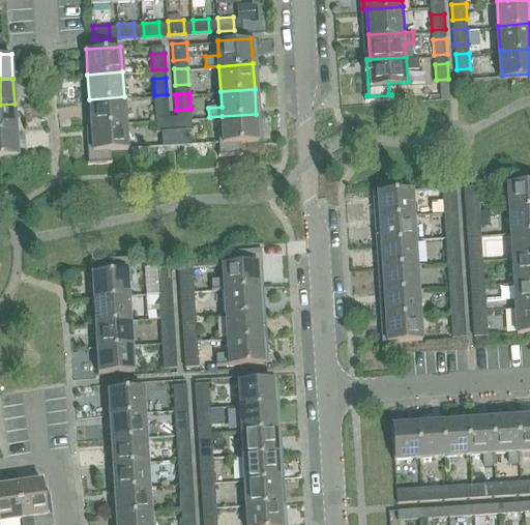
[(89,99),(91,124),(125,122),(124,96),(89,99)]
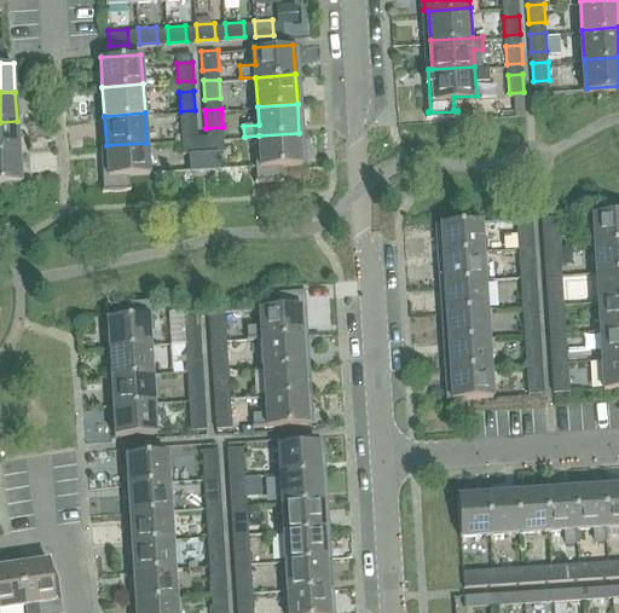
[(0,122),(0,151),(19,151),(17,121),(0,122)]
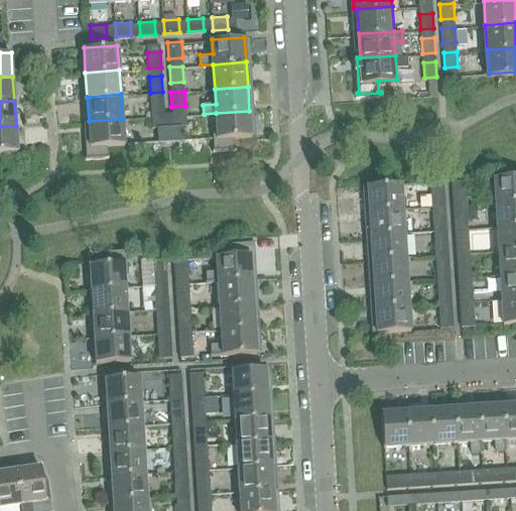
[(151,116),(164,115),(164,112),(163,101),(150,101),(151,116)]
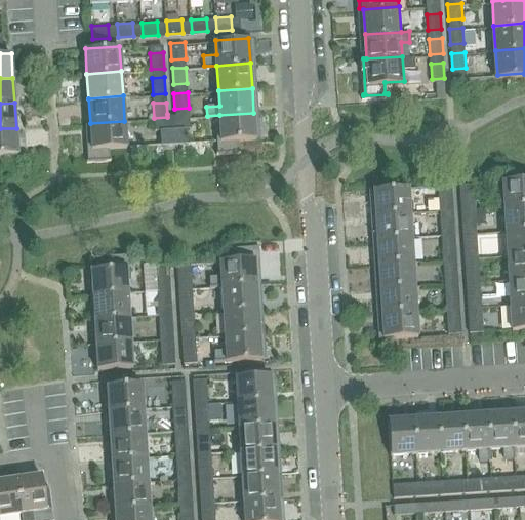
[(175,113),(171,114),(172,127),(185,126),(190,126),(189,116),(175,117),(175,113)]
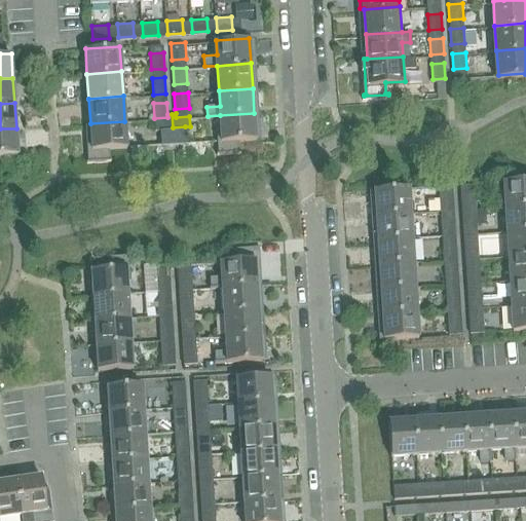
[(254,113),(220,115),(221,126),(217,126),(219,151),(217,151),(217,152),(241,151),(240,149),(238,150),(238,139),(256,138),(254,113)]
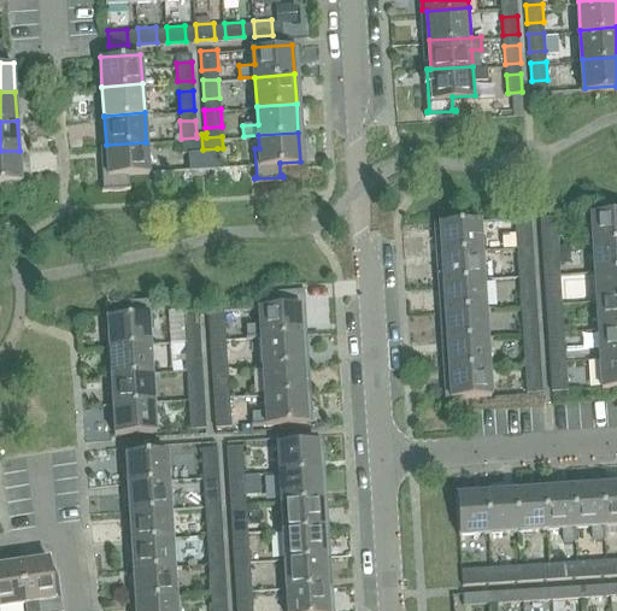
[(197,137),(181,139),(182,151),(188,150),(203,150),(201,134),(197,134),(197,137)]
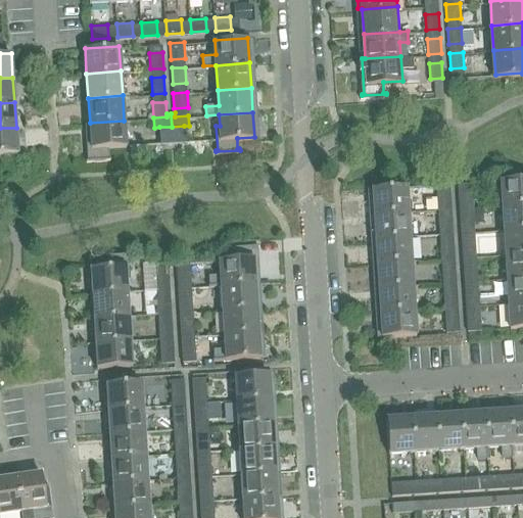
[(124,121),(90,123),(90,134),(87,134),(89,158),(87,158),(87,159),(110,158),(110,157),(108,157),(107,146),(126,145),(124,121)]
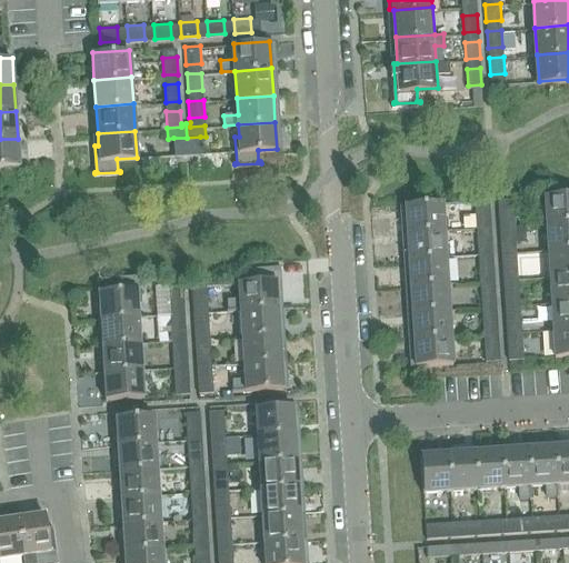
[(201,152),(200,137),(187,138),(173,138),(175,154),(201,152)]
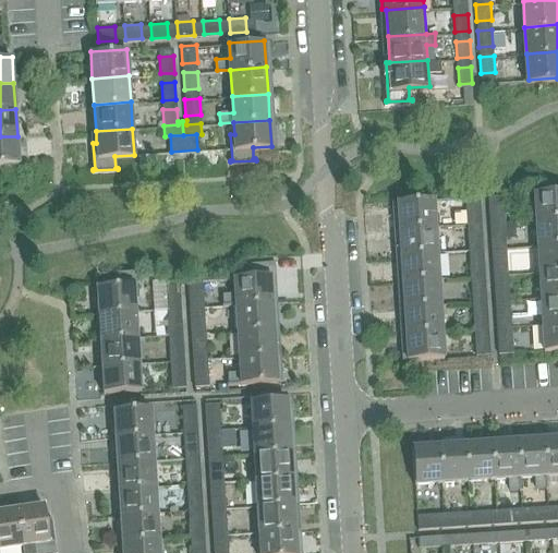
[(17,136),(0,136),(0,164),(19,163),(17,136)]
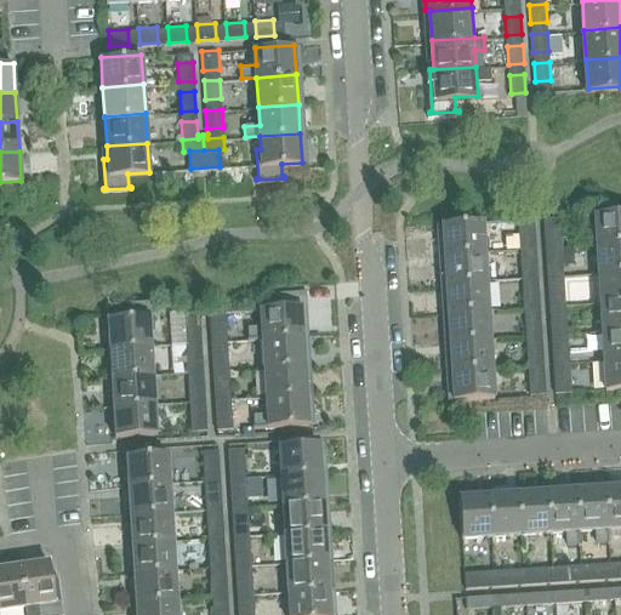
[(620,209),(596,211),(598,240),(620,239),(620,209)]
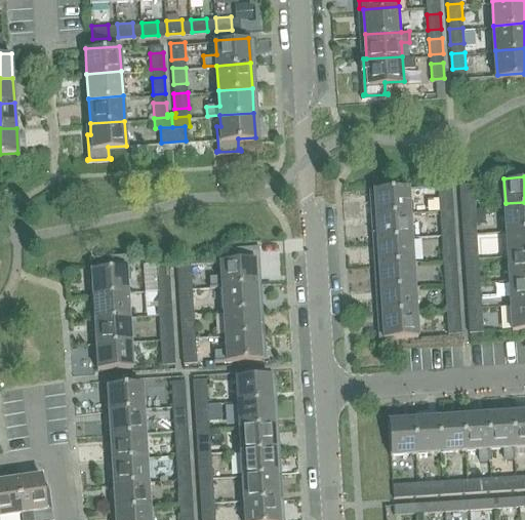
[(460,198),(474,197),(473,182),(459,183),(460,198)]
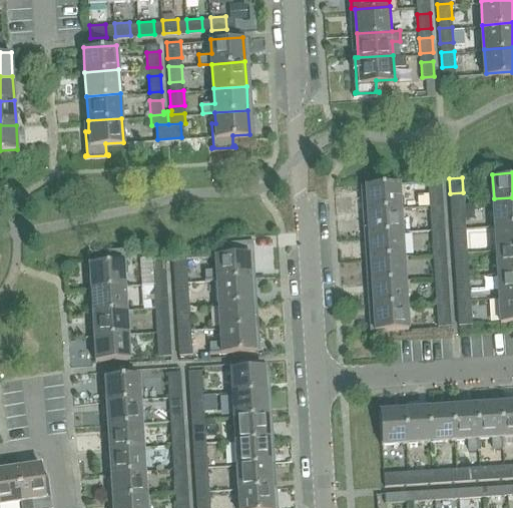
[(364,182),(366,207),(400,204),(398,180),(364,182)]
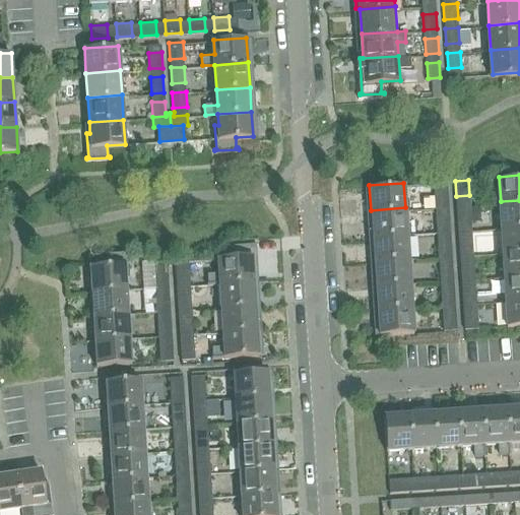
[(449,205),(448,190),(434,190),(435,206),(449,205)]
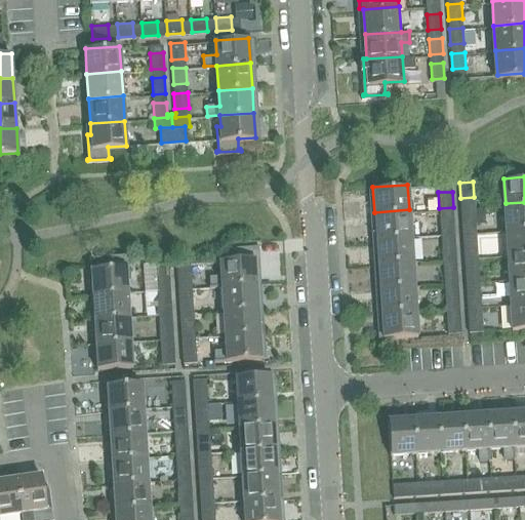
[(524,202),(506,203),(508,229),(524,227),(524,202)]
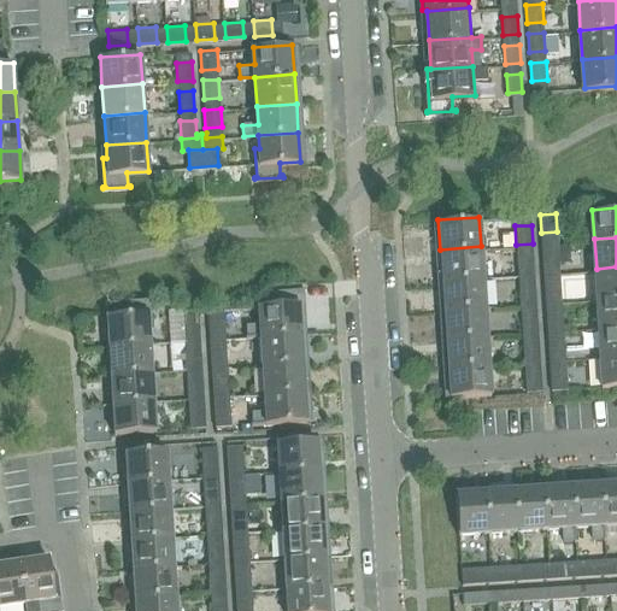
[(558,242),(541,242),(542,262),(559,260),(558,242)]
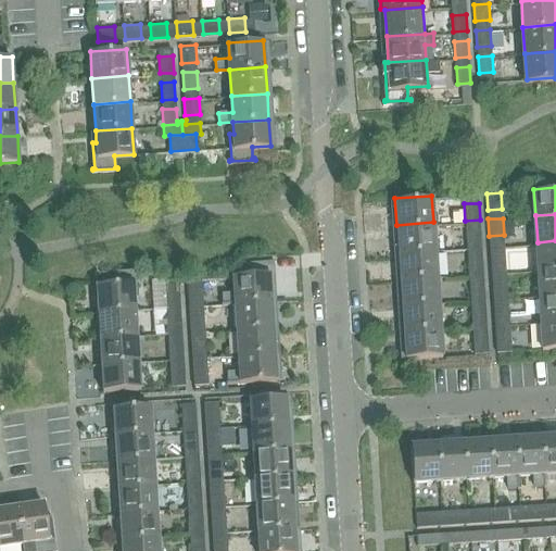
[(396,225),(399,251),(436,249),(433,222),(396,225)]
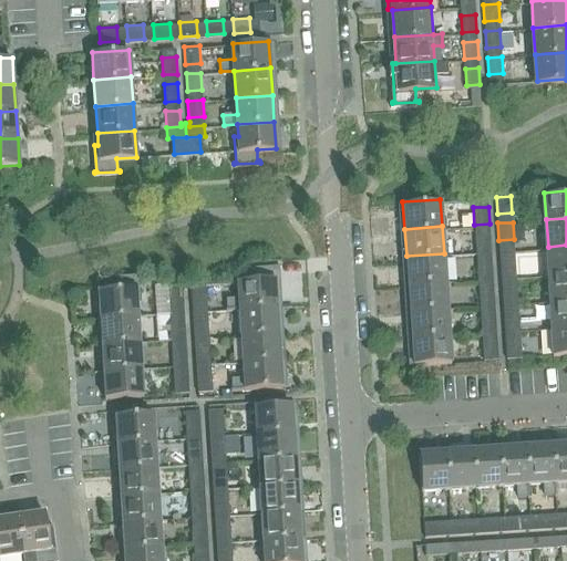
[(490,234),(475,235),(475,238),(476,250),(476,251),(491,250),(490,234)]
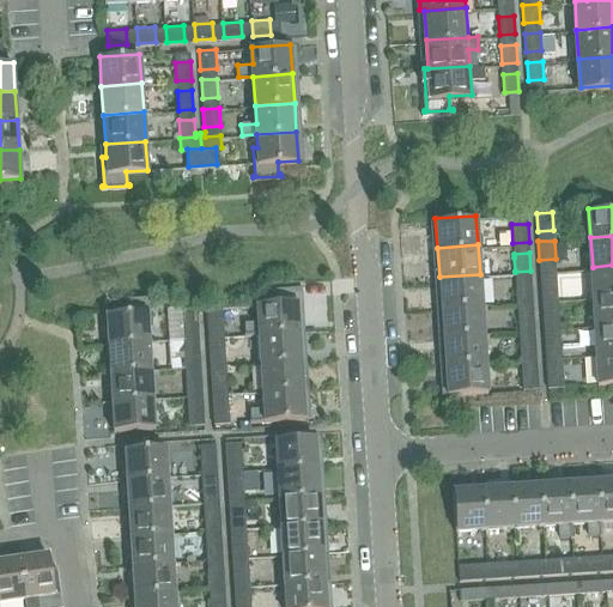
[(514,258),(499,259),(501,272),(515,271),(514,258)]
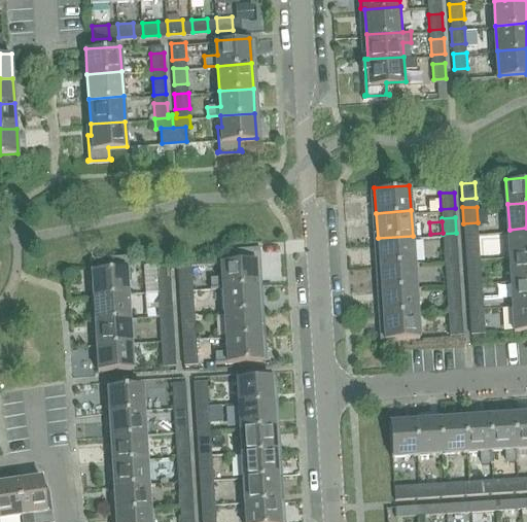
[(526,228),(510,230),(511,254),(526,252),(526,228)]
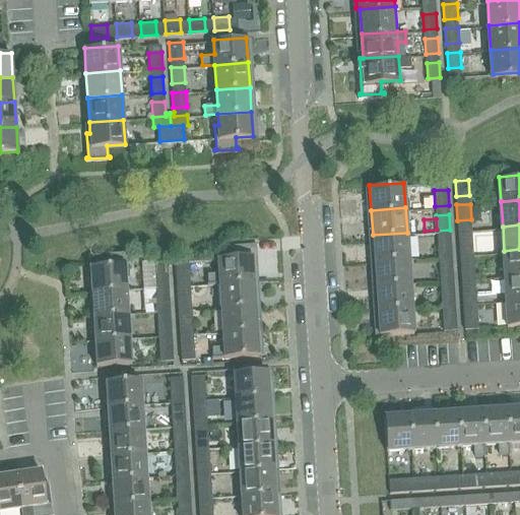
[(471,229),(458,230),(459,245),(472,244),(471,229)]
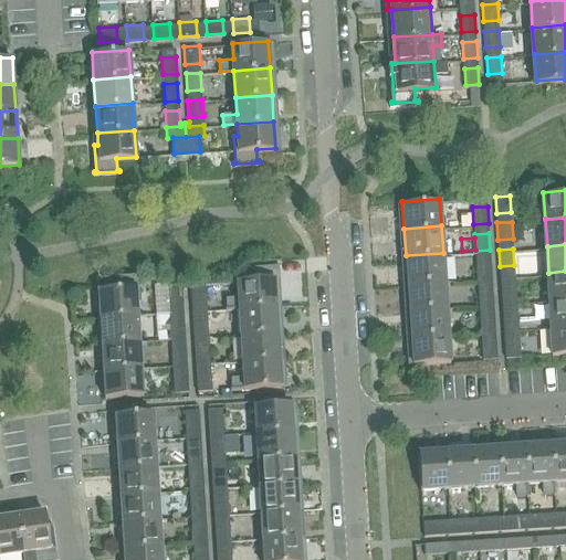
[(406,255),(408,283),(446,280),(443,253),(406,255)]
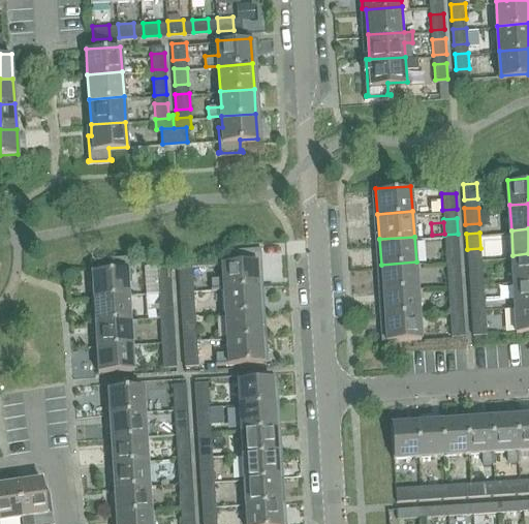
[(459,243),(445,244),(446,260),(460,259),(459,243)]
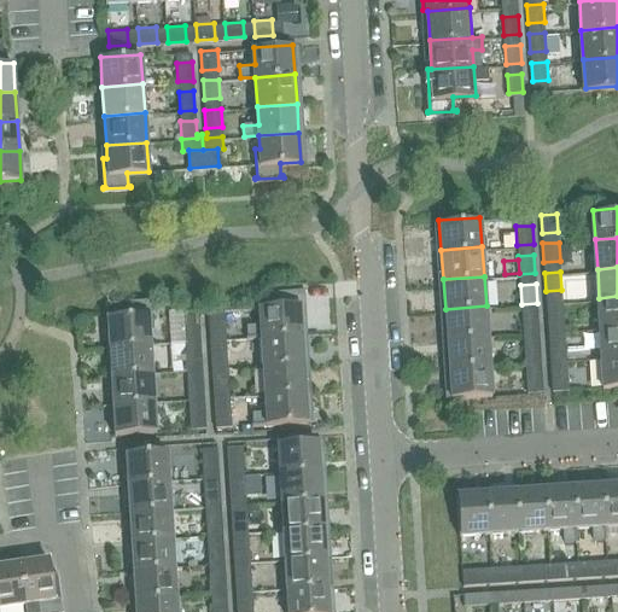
[(307,290),(307,289),(278,290),(278,291),(280,291),(281,304),(260,306),(261,321),(246,322),(246,336),(261,336),(303,332),(302,319),(305,319),(304,290),(307,290)]
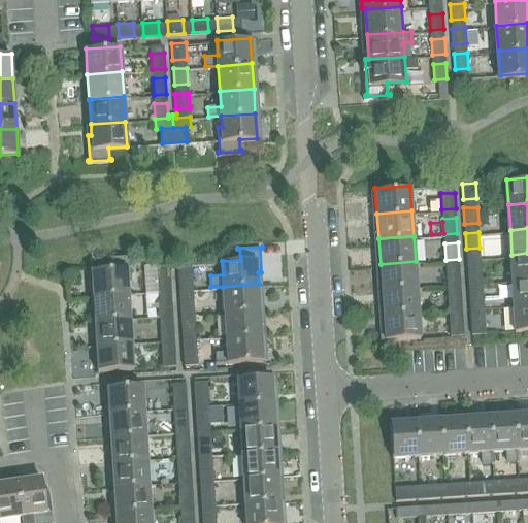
[(527,253),(512,255),(514,280),(527,279),(527,253)]
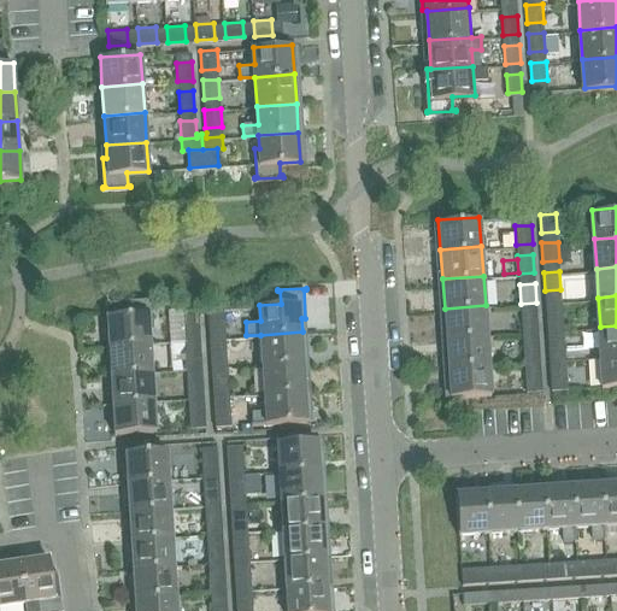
[(107,315),(110,345),(150,342),(150,328),(152,328),(151,299),(153,299),(153,298),(125,299),(125,300),(128,300),(128,313),(107,315)]
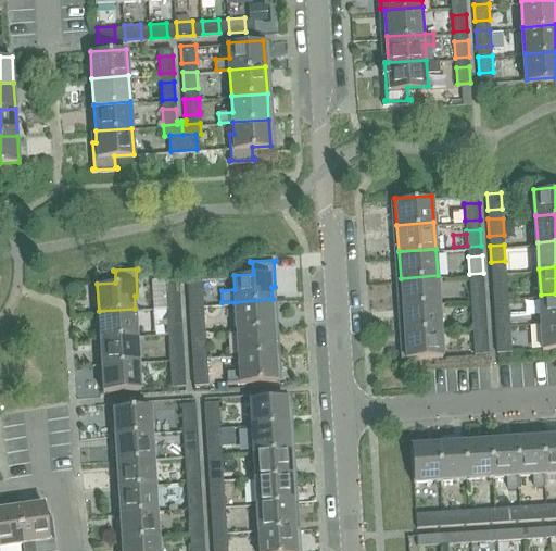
[(506,271),(491,272),(493,288),(507,287),(506,271)]
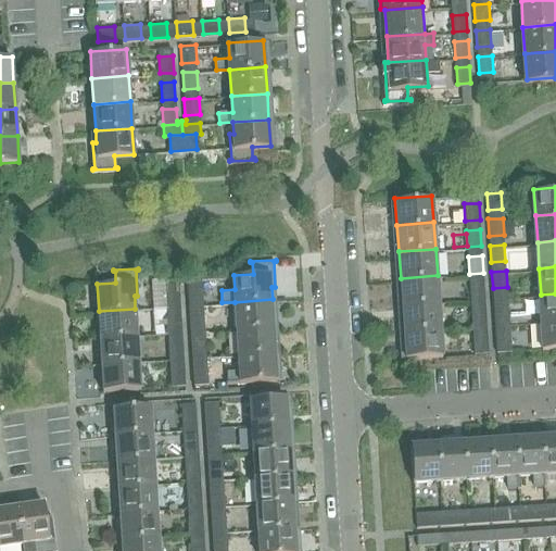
[(401,278),(402,304),(439,301),(438,275),(401,278)]
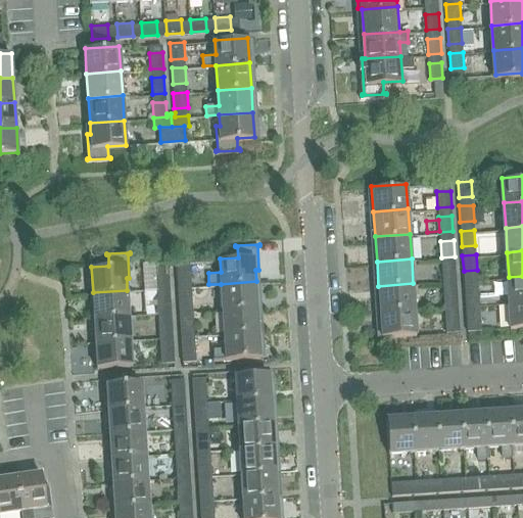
[(177,278),(190,277),(189,261),(176,262),(177,278)]
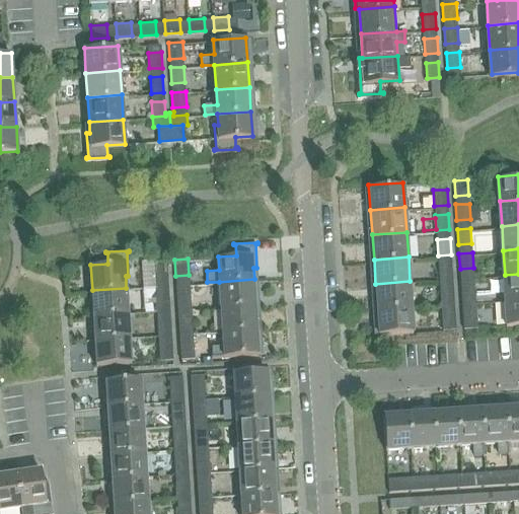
[(451,264),(438,265),(439,280),(452,279),(451,264)]
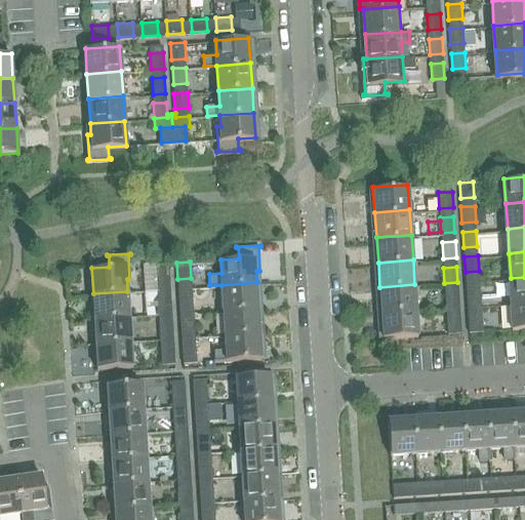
[(156,289),(170,288),(169,273),(155,274),(156,289)]
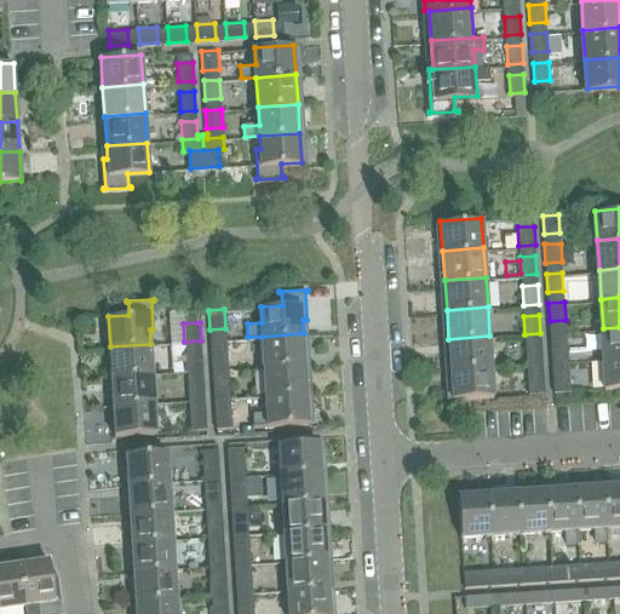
[(619,327),(603,328),(606,357),(619,356),(619,327)]
